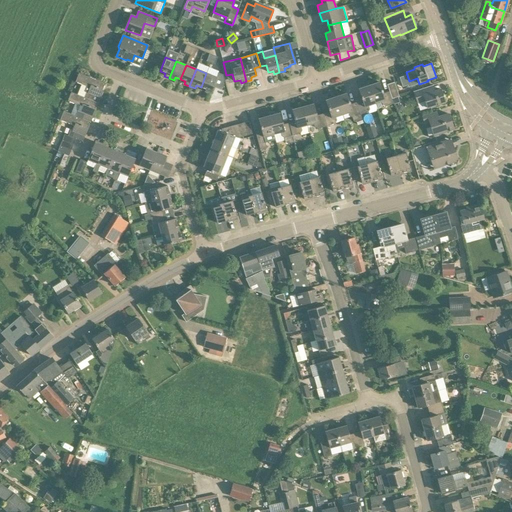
[(100,98),(103,90),(102,90),(105,84),(79,73),(75,82),(81,85),(77,95),(88,99),(90,94),(100,98)]
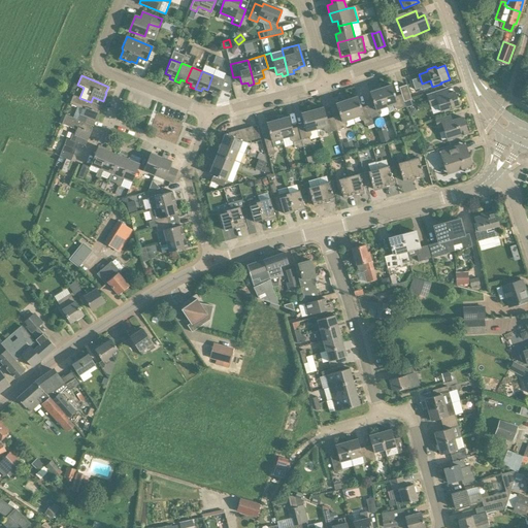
[(225,75),(223,79),(212,75),(207,90),(212,92),(211,95),(217,97),(221,88),(228,91),(231,83),(230,77),(225,75)]
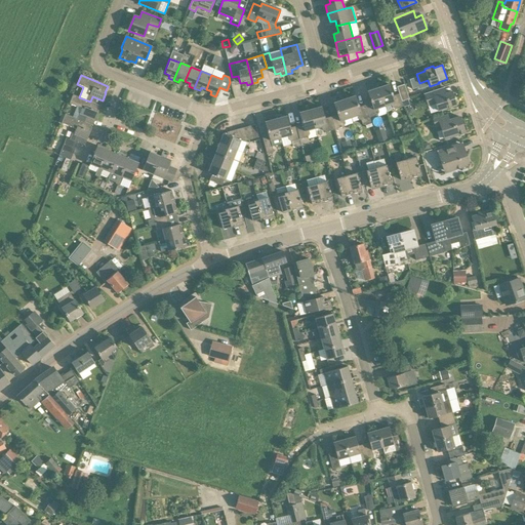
[(403,107),(402,102),(399,94),(393,96),(389,84),(378,88),(385,107),(386,112),(393,110),(393,109),(395,109),(403,107)]
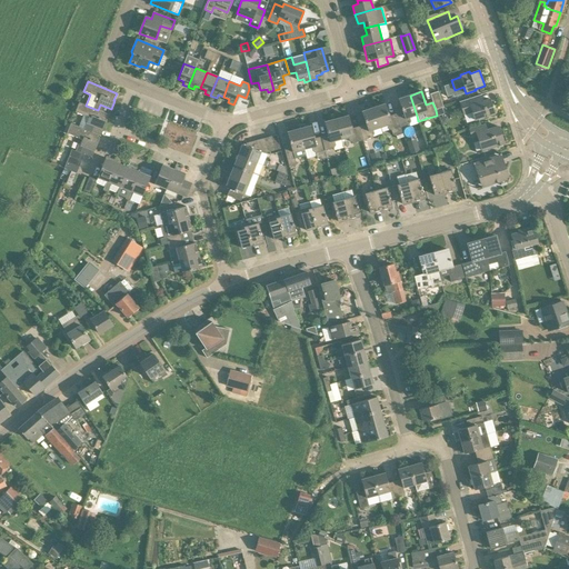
[(430,95),(432,102),(436,110),(443,108),(438,91),(430,95)]
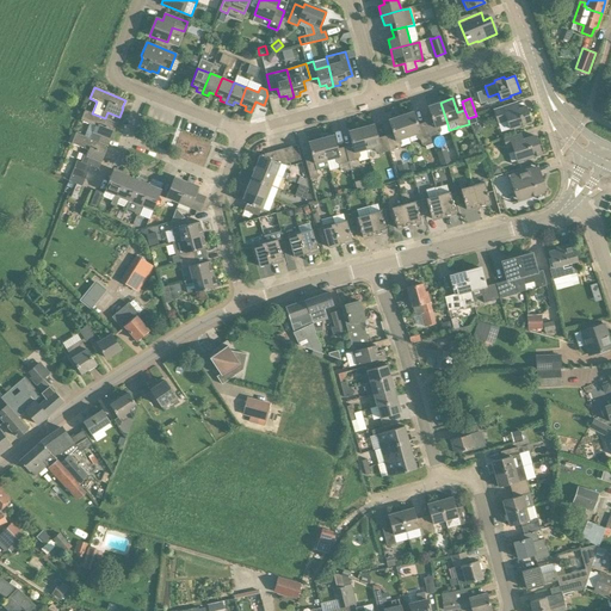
[(430,137),(439,134),(442,130),(439,127),(448,124),(440,103),(427,106),(432,121),(425,123),(430,137)]
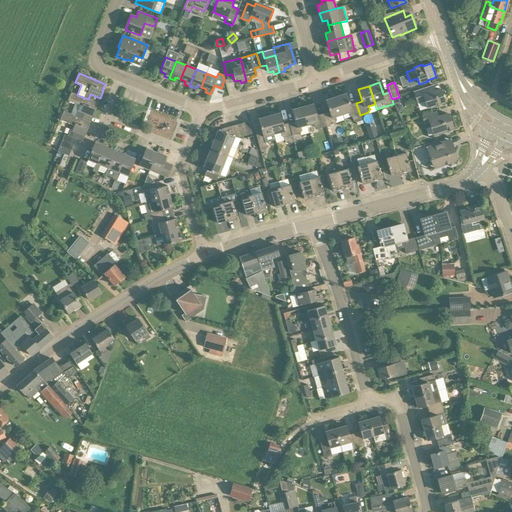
[(434,91),(432,86),(413,92),(417,104),(425,101),(427,108),(444,103),(440,89),(434,91)]
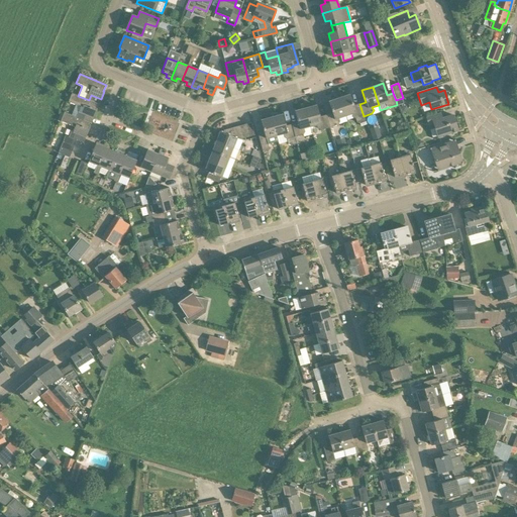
[(89,100),(78,96),(72,93),(68,102),(83,108),(81,112),(79,112),(77,117),(90,123),(92,118),(93,118),(97,110),(95,110),(98,104),(89,100)]
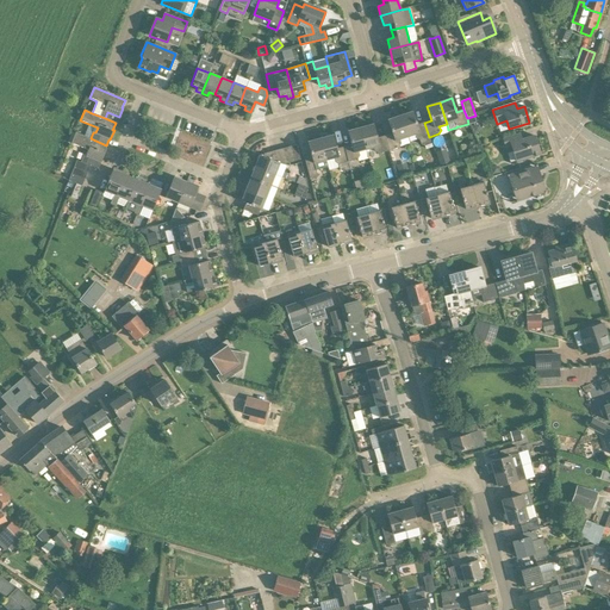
[(417,125),(412,111),(400,116),(408,137),(415,135),(416,138),(419,141),(421,144),(424,145),(431,143),(429,137),(424,123),(417,125)]
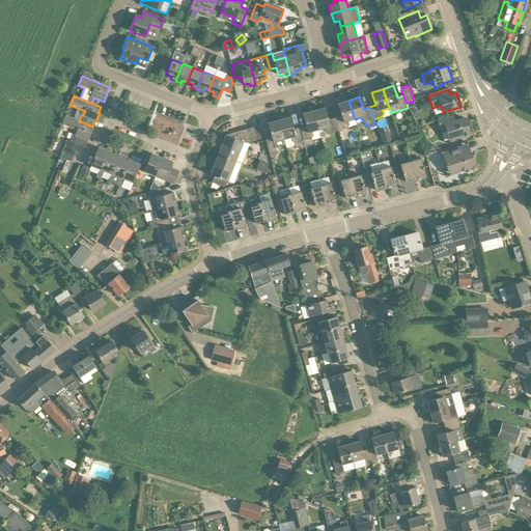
[(338,132),(347,128),(350,126),(348,121),(355,119),(348,101),(337,105),(341,116),(335,118),(338,132)]
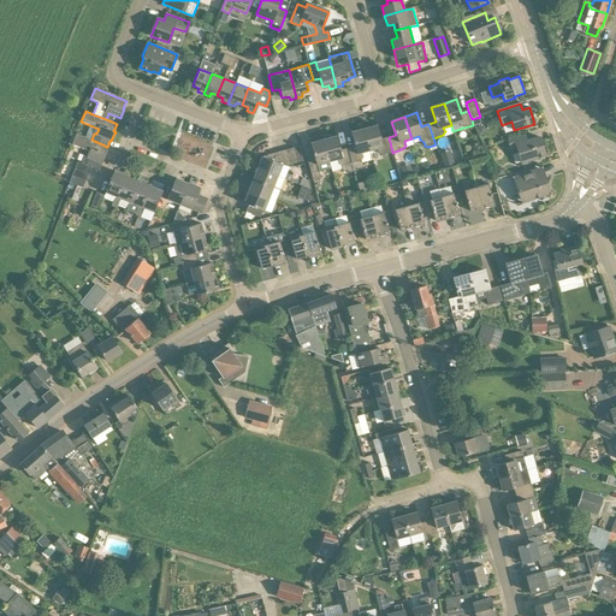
[(380,140),(377,125),(363,129),(369,150),(378,149),(379,153),(383,155),(392,153),(389,137),(380,140)]
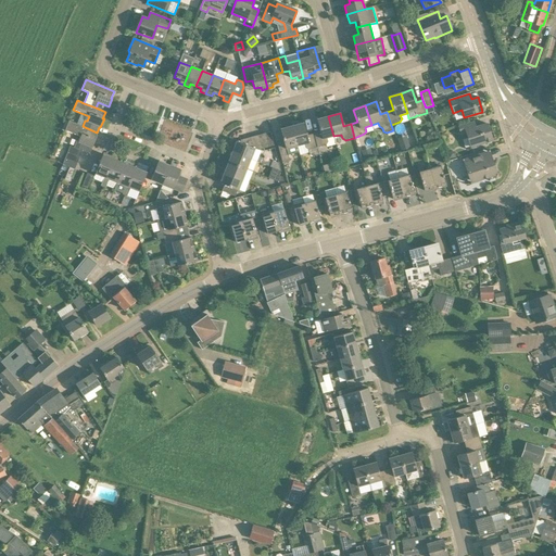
[(317,148),(326,146),(327,147),(336,144),(333,136),(328,116),(317,119),(320,133),(314,134),(317,148)]
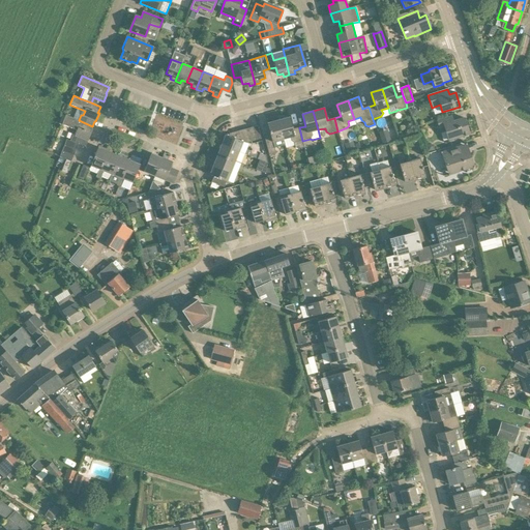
[(72,135),(70,141),(78,144),(86,147),(88,141),(91,133),(90,133),(92,126),(79,120),(65,116),(62,124),(77,130),(75,135),(72,135)]
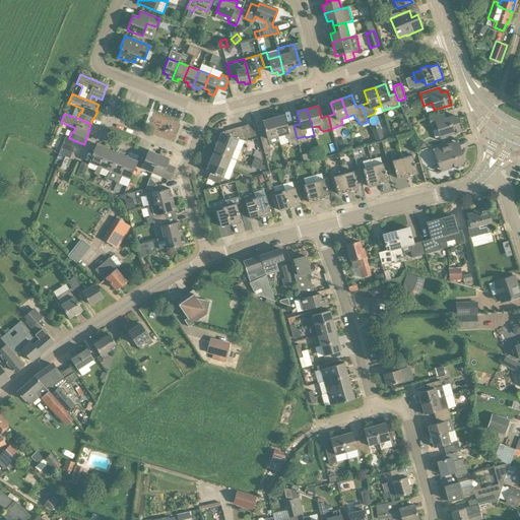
[(445,119),(443,114),(428,118),(430,125),(436,123),(440,138),(460,131),(455,116),(445,119)]
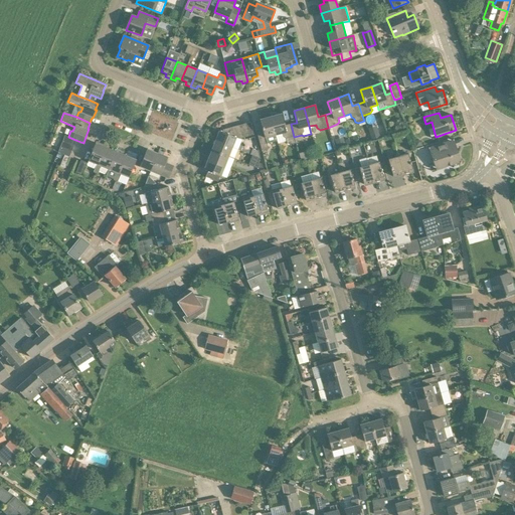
[(285,126),(282,114),(271,117),(276,135),(282,134),(283,137),(286,139),(287,143),(290,145),(296,143),(294,137),(291,124),(285,126)]
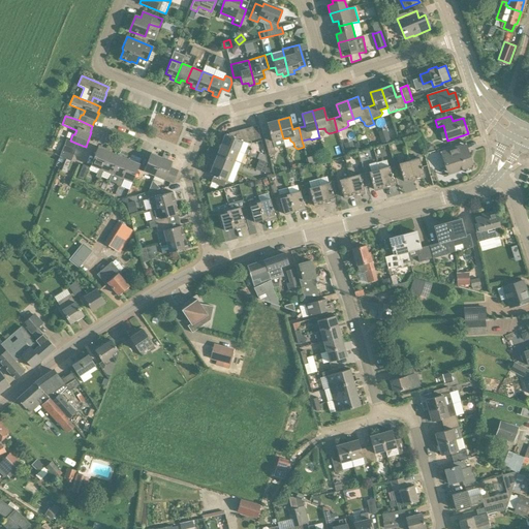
[(269,156),(276,154),(274,148),(276,148),(277,145),(276,141),(283,138),(278,120),(267,123),(270,135),(263,136),(269,156)]
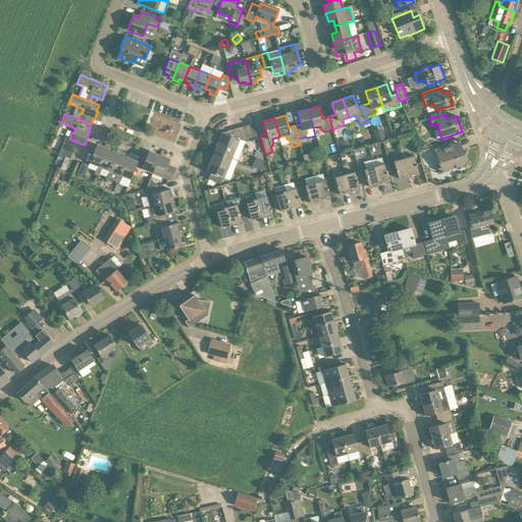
[(247,125),(251,139),(257,137),(254,124),(247,125)]
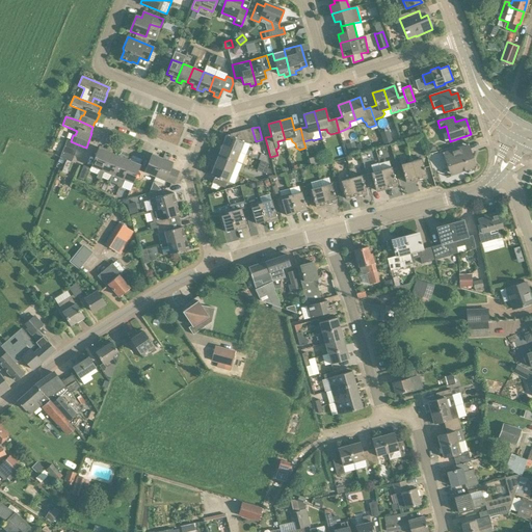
[(249,143),(256,141),(251,128),(246,130),(249,143)]
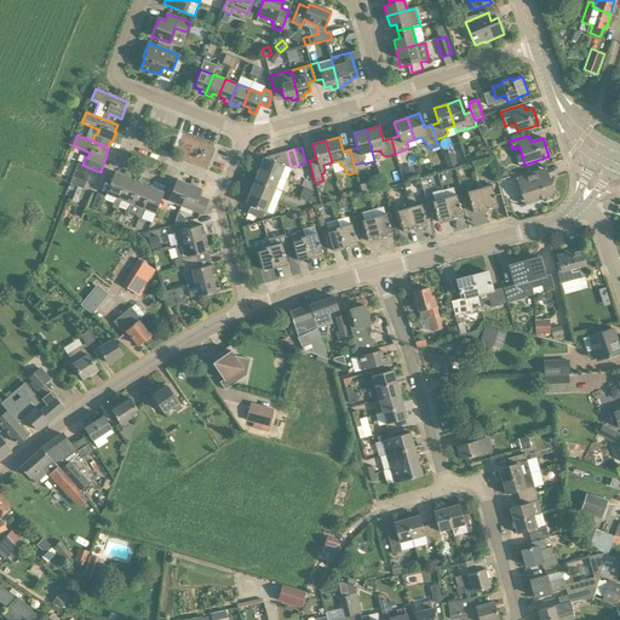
[(452,150),(445,154),(448,165),(457,161),(452,150)]
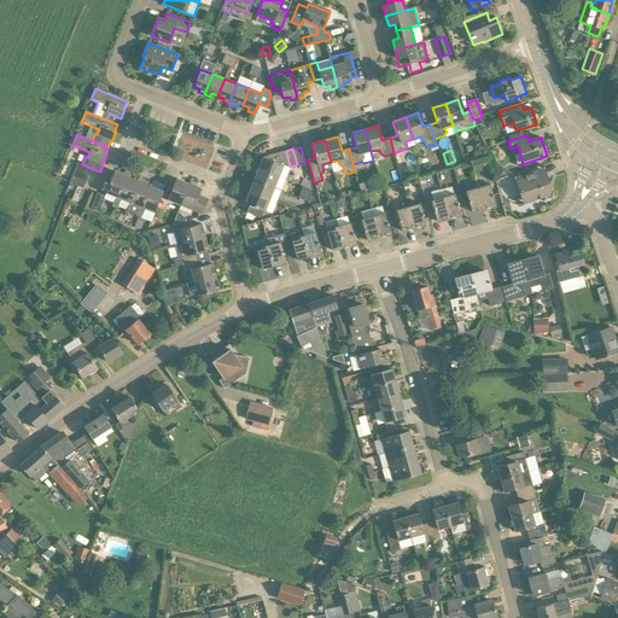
[(287,167),(290,167),(286,151),(268,156),(267,158),(263,157),(258,169),(279,178),(284,165),(287,167)]
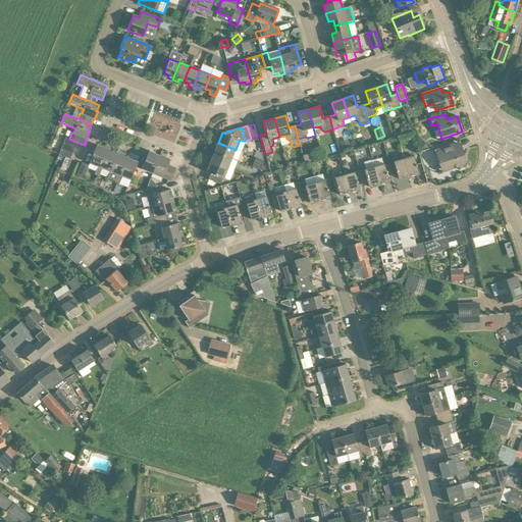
[(63,143),(74,148),(76,142),(69,139),(65,138),(63,143)]
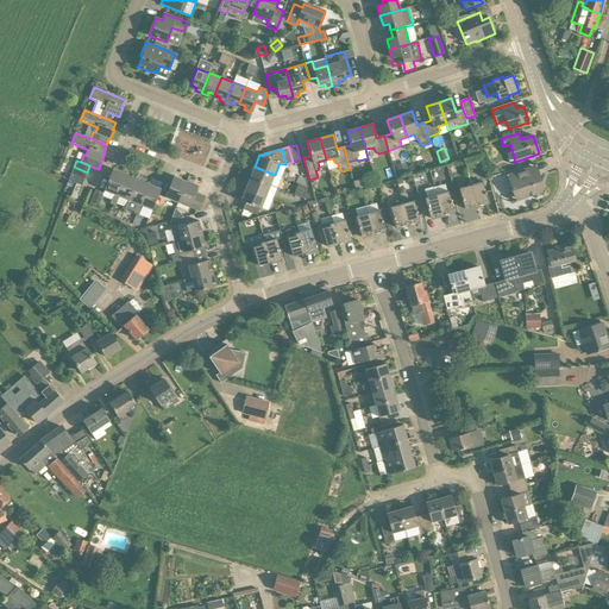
[(515,202),(545,192),(537,165),(506,175),(515,202)]
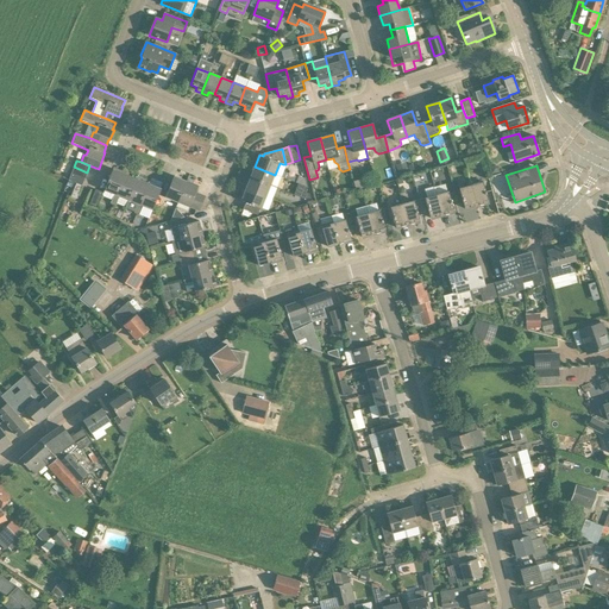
[(74,167),(71,174),(85,179),(87,173),(74,167)]
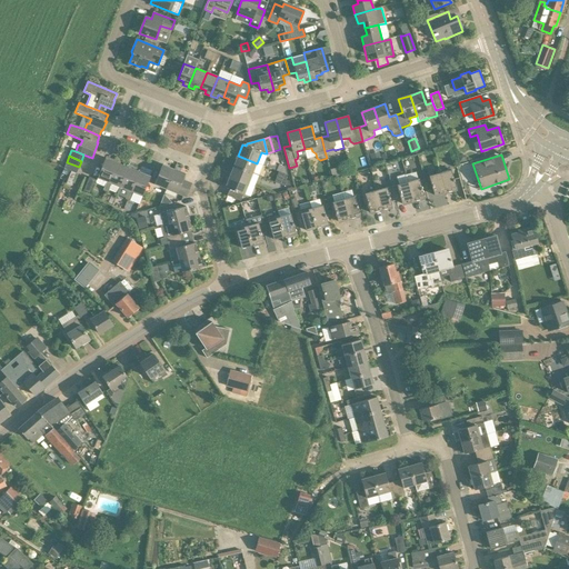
[(252,173),(257,163),(238,156),(233,166),(252,173)]
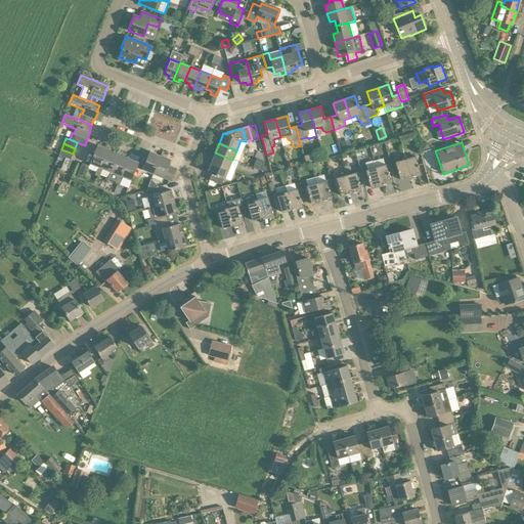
[(100,168),(107,150),(97,145),(90,164),(98,167),(100,168)]
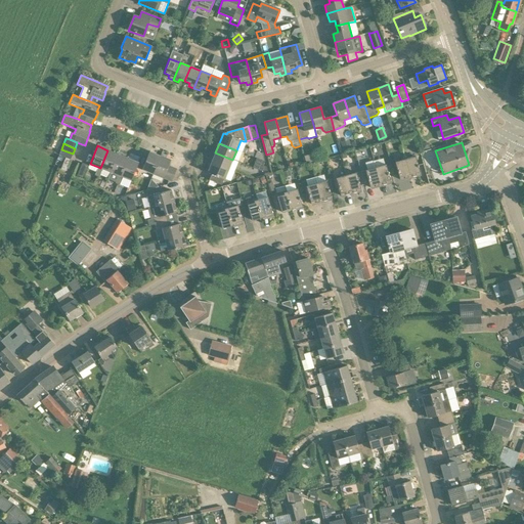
[(242,153),(255,158),(256,154),(244,147),(242,153)]
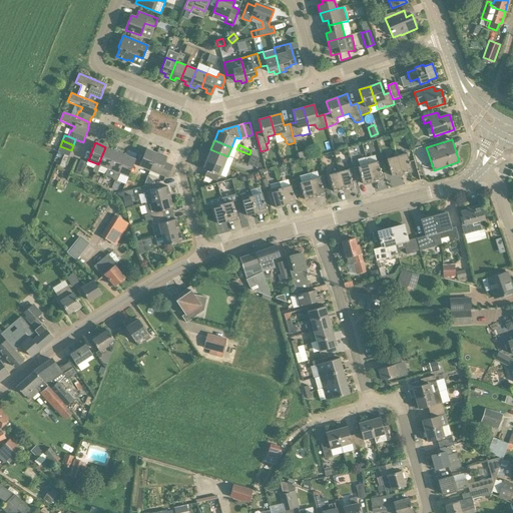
[(71,150),(60,146),(57,151),(69,156),(71,150)]
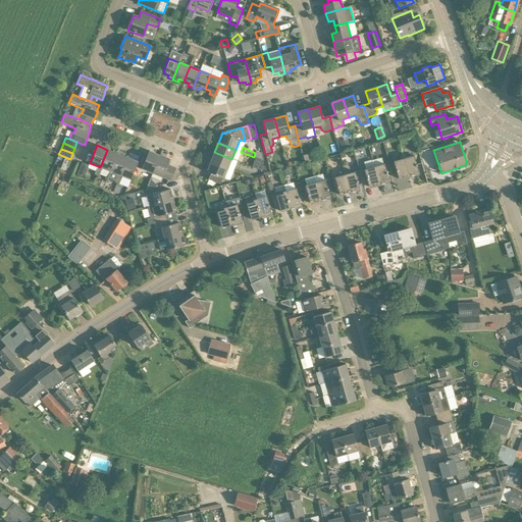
[(107,150),(100,167),(102,168),(100,172),(99,174),(107,177),(110,171),(117,154),(107,150)]
